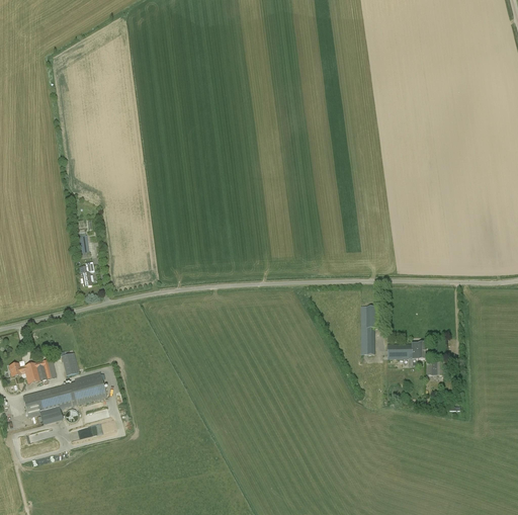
[(88,251),(86,235),(85,235),(84,231),(77,232),(80,253),(88,251)]
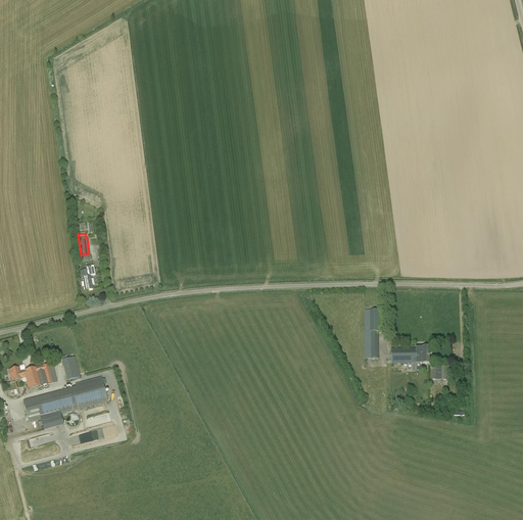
[(83,275),(85,288),(93,287),(92,282),(94,282),(93,276),(91,277),(91,274),(83,275)]
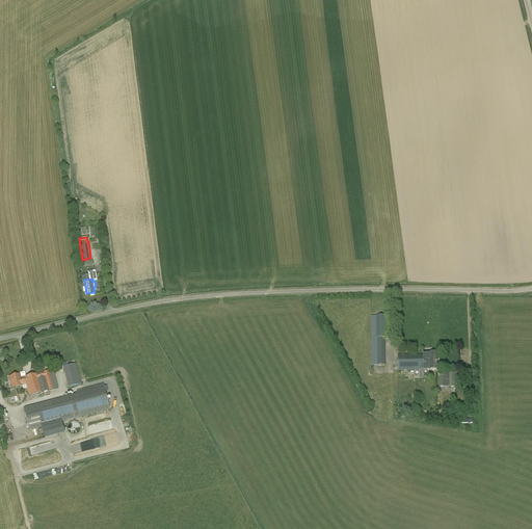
[(384,363),(384,336),(390,336),(390,314),(376,314),(376,315),(371,315),(371,335),(371,363),(384,363)]
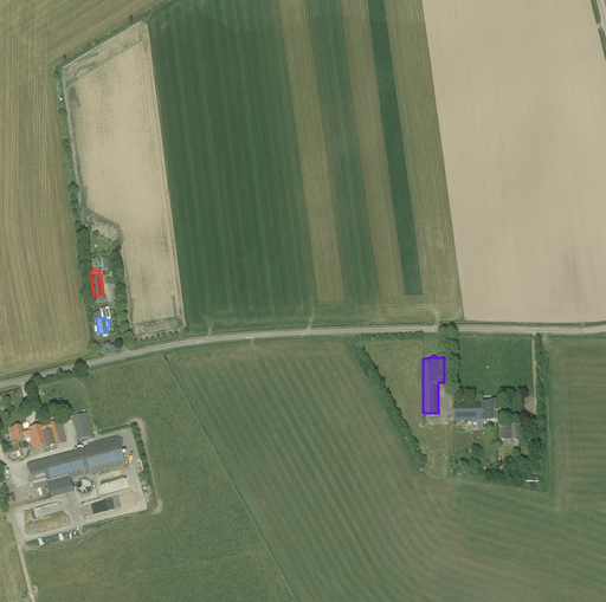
[(453,418),(478,418),(478,426),(487,426),(487,419),(490,419),(497,419),(497,400),(490,400),(489,400),(482,400),(482,401),(453,401),(453,418)]
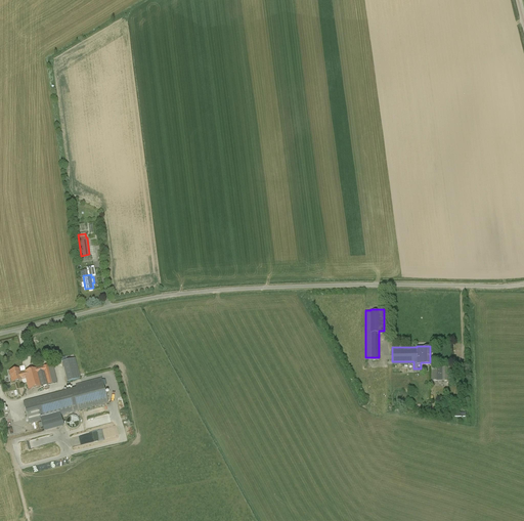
[(80,377),(79,374),(75,356),(74,356),(67,358),(61,359),(67,380),(80,377)]
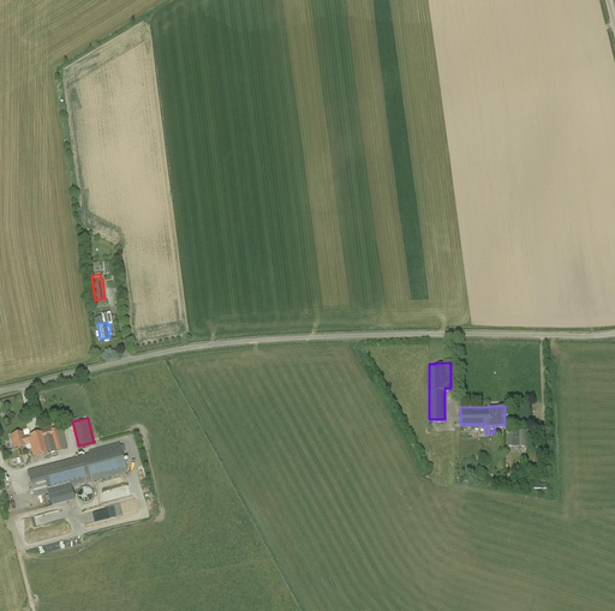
[(61,424),(23,433),(22,430),(10,432),(13,445),(24,443),(25,447),(30,445),(33,454),(67,445),(61,424)]
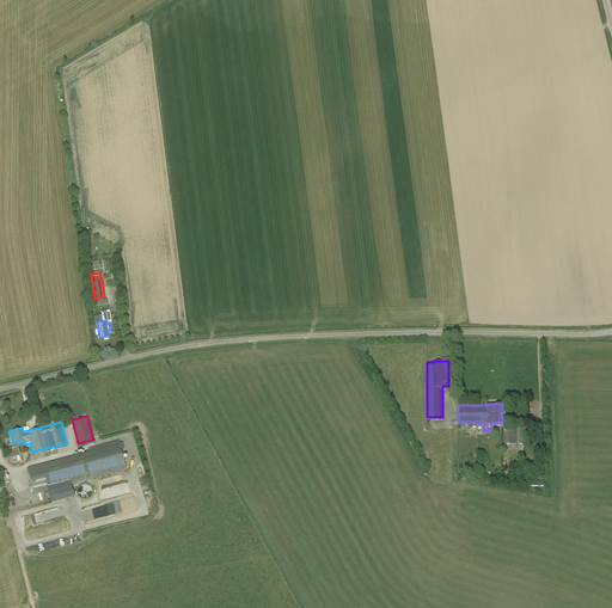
[(522,441),(522,425),(510,427),(510,441),(522,441)]
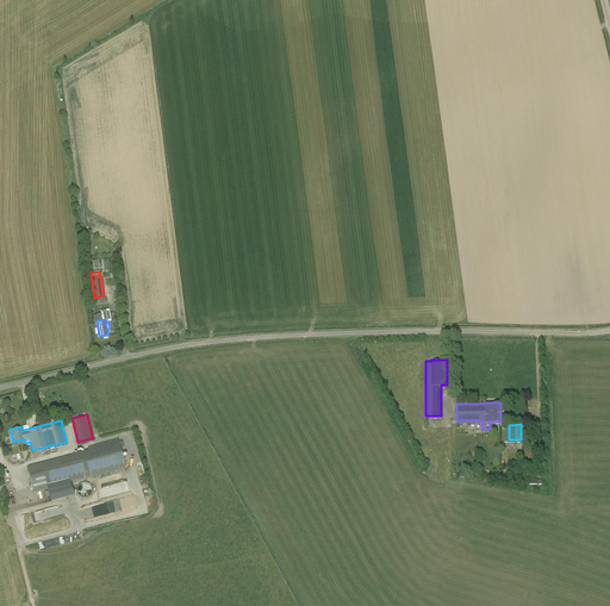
[(89,448),(85,449),(29,463),(26,466),(32,489),(91,474),(92,475),(125,467),(117,437),(88,445),(89,448)]
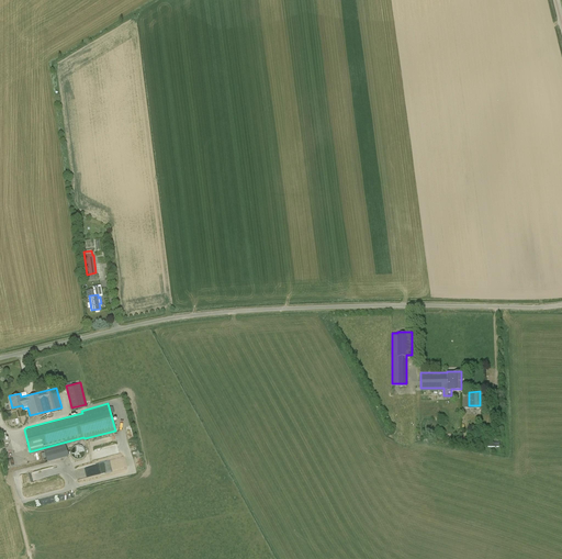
[(33,482),(23,485),(25,492),(35,490),(33,482)]
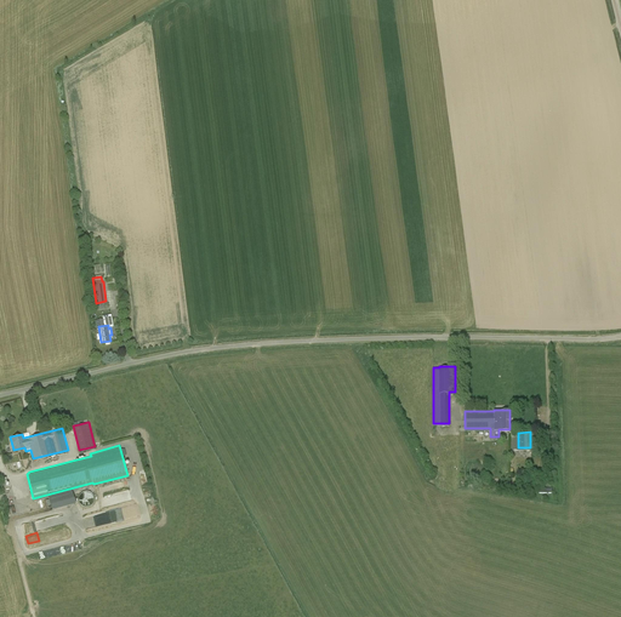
All buildings are outlined.
